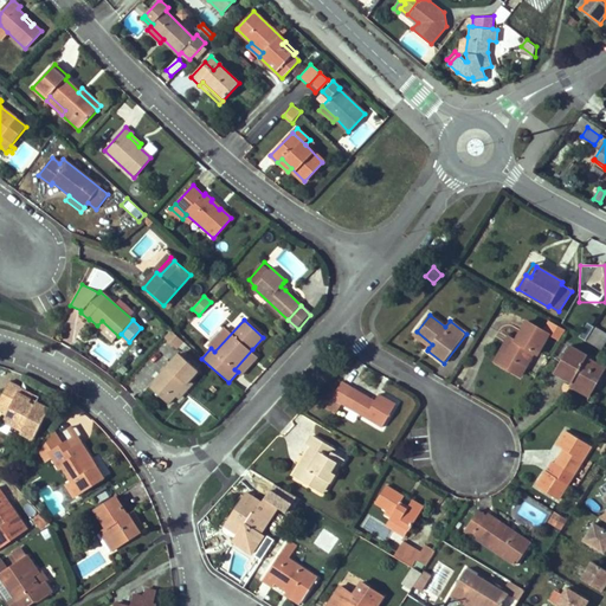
[(105,329),(117,339),(118,336),(102,321),(97,326),(103,331),(105,329)]
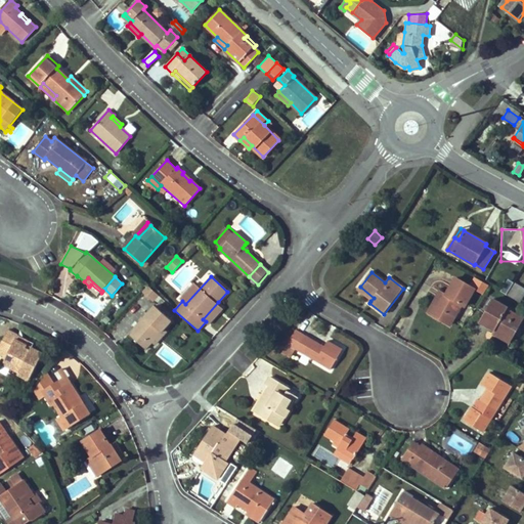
[(435,306),(430,314),(449,325),(461,305),(464,307),(474,290),(455,278),(445,296),(448,297),(446,301),(441,299),(437,307),(435,306)]
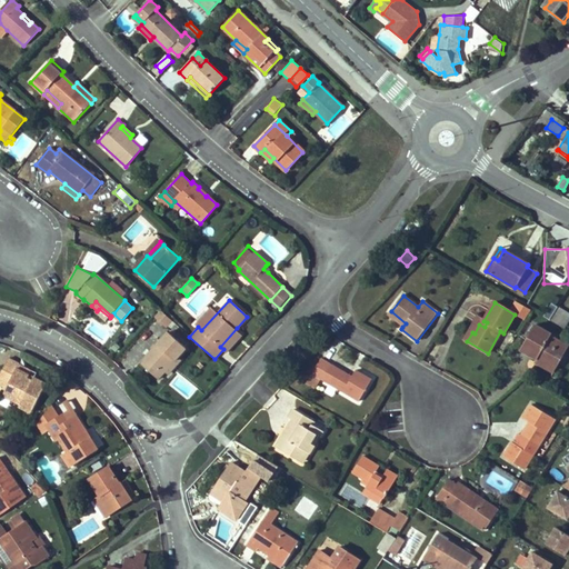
[(519,312),(518,315),(526,320),(531,310),(521,303),(517,310),(519,312)]
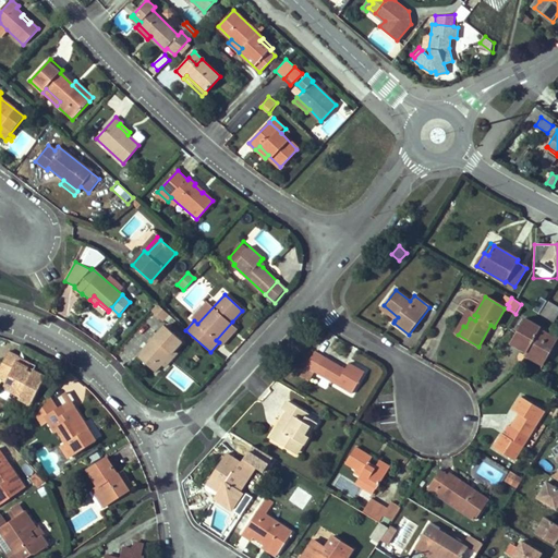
[(557,308),(546,302),(540,314),(554,323),(557,314),(557,308)]
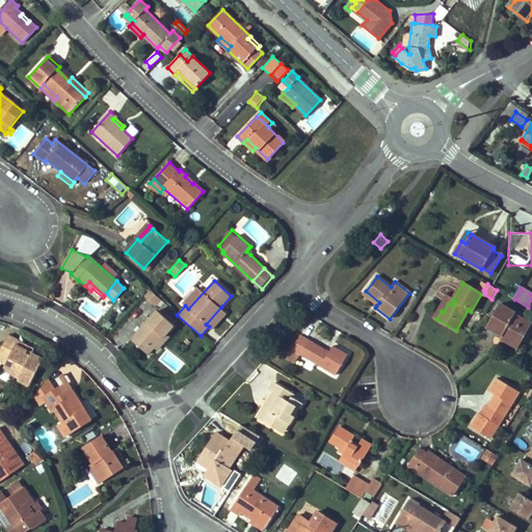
[(155,307),(160,299),(151,291),(144,297),(155,307)]
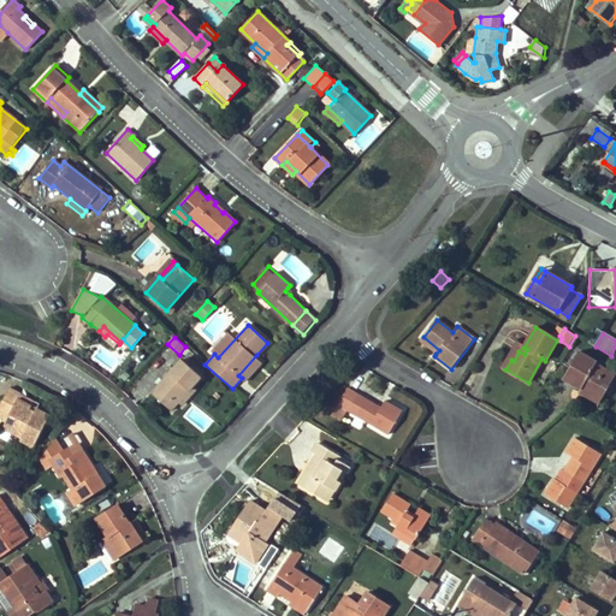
[(439,350),(424,337),(420,341),(436,354),(439,350)]
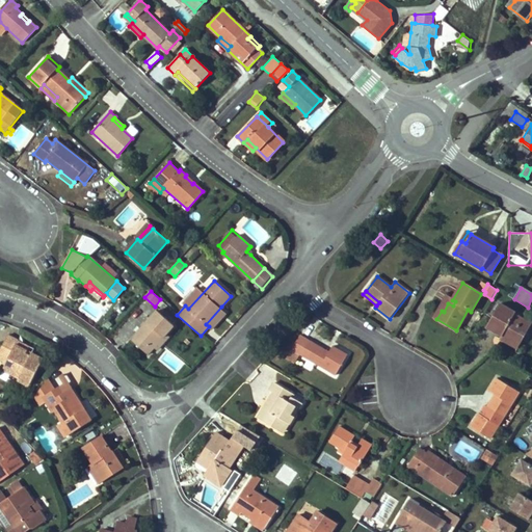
[(455,301),(452,300),(447,296),(434,317),(436,319),(442,311),(444,312),(448,303),(453,306),(455,301)]
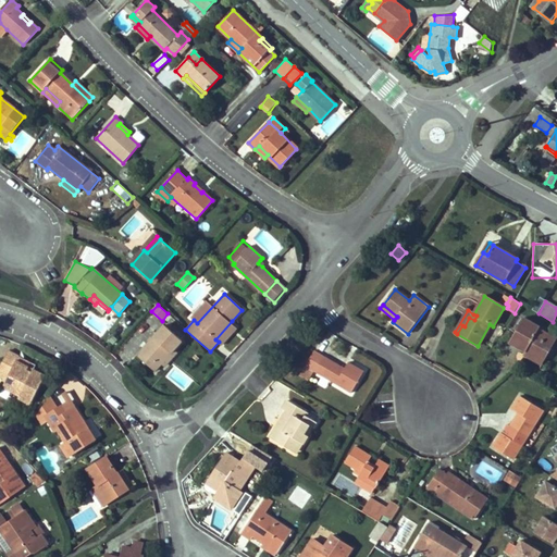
[(528,350),(545,360),(556,341),(539,330),(540,327),(524,318),(510,343),(525,353),(528,350)]
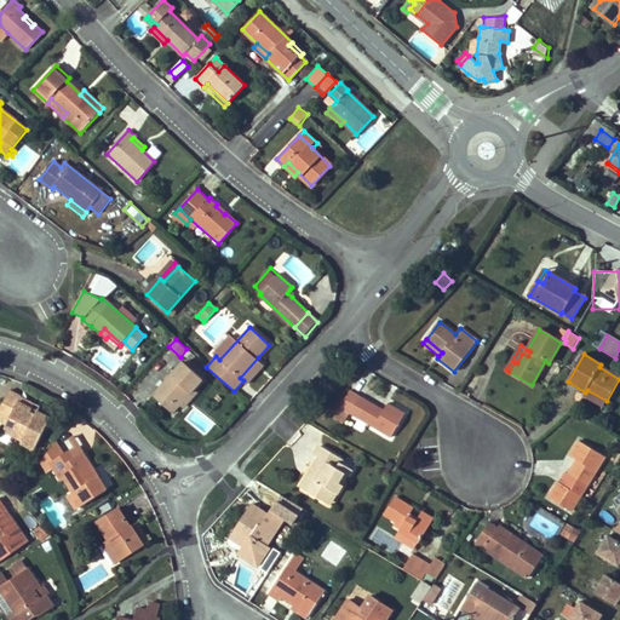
[(244,380),(262,361),(258,357),(240,378),(244,380)]
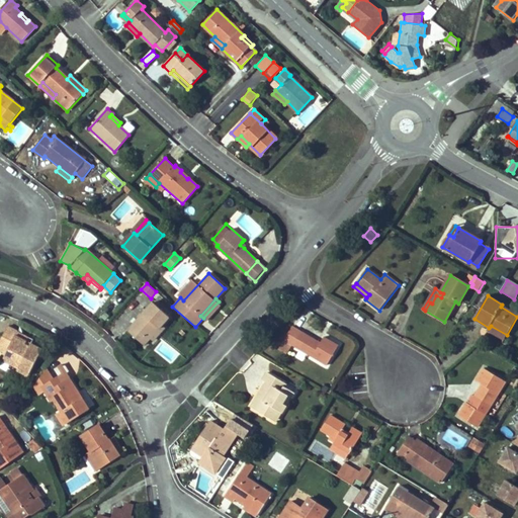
[(150,338),(161,326),(168,318),(153,303),(127,330),(144,345),(150,338)]
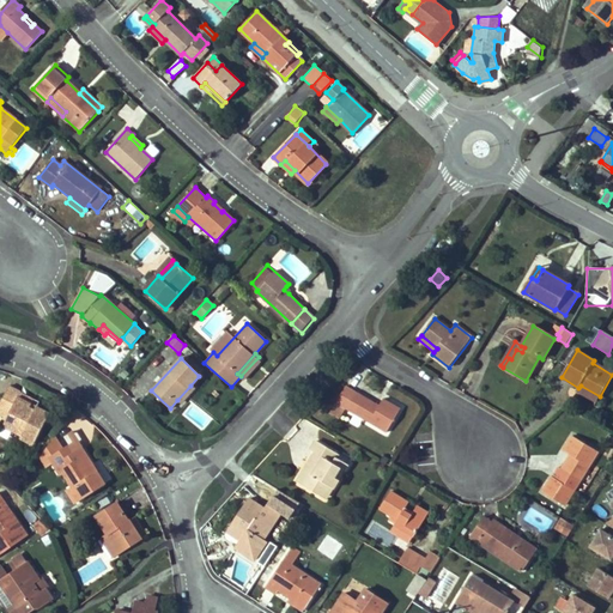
[(30,408),(32,404),(19,396),(20,393),(8,386),(0,404),(0,413),(8,418),(6,423),(23,432),(22,436),(20,437),(35,444),(50,413),(37,407),(36,411),(30,408)]
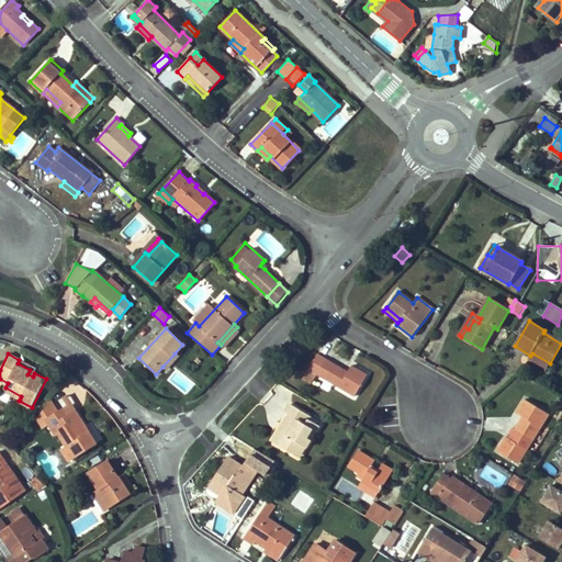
[(167,370),(178,357),(175,353),(163,367),(167,370)]
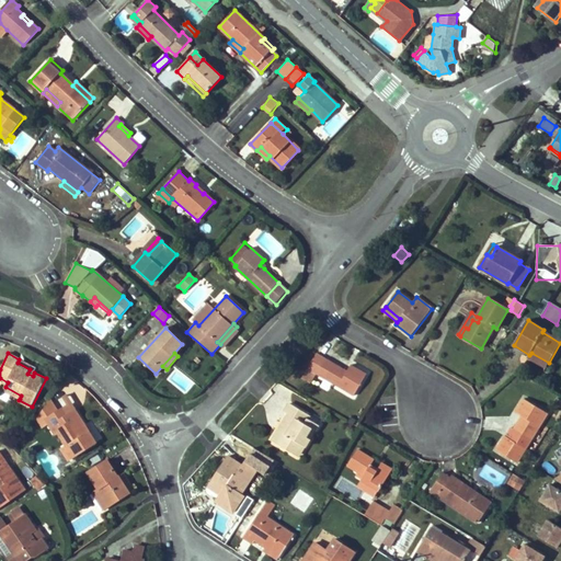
[(531,353),(529,355),(528,357),(546,367),(549,363),(531,353)]
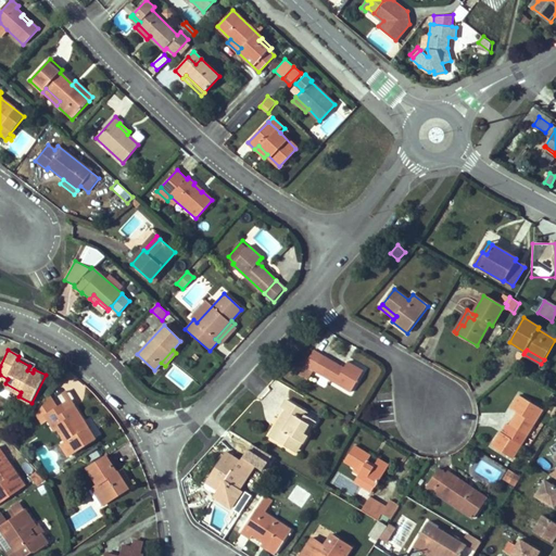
[(314,370),(323,355),(314,351),(305,366),(314,371),(314,370)]
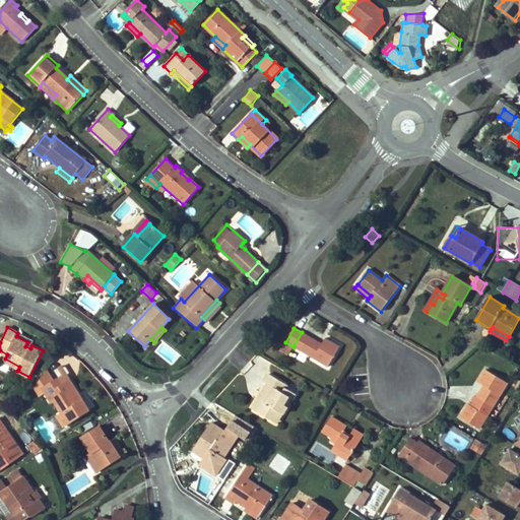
[(294,346),(304,351),(327,367),(339,347),(325,339),(322,344),(302,332),(294,346)]
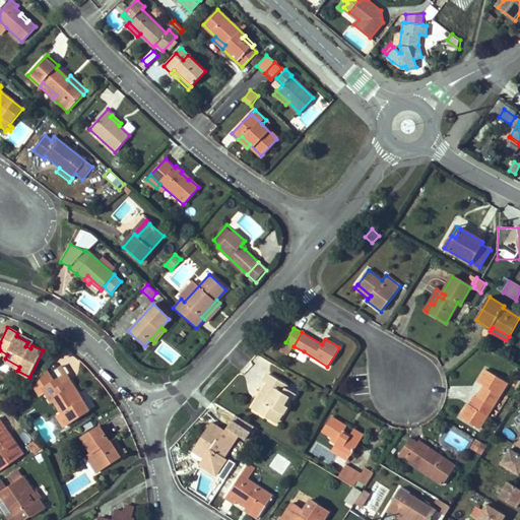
[(287,355),(294,347),(285,342),(279,350),(287,355)]
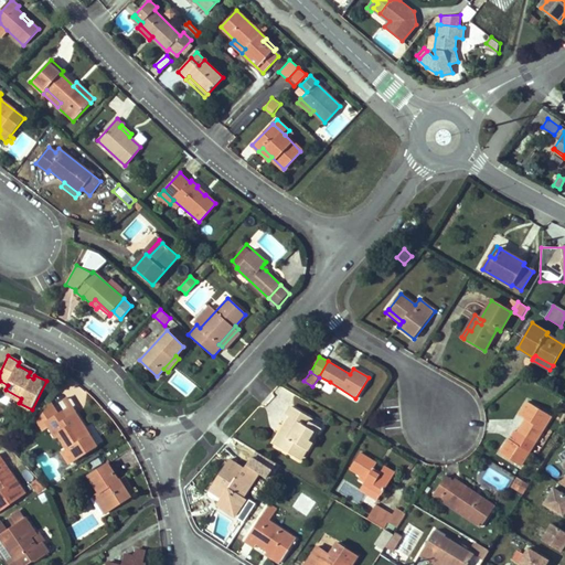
[(6,390),(3,393),(20,402),(21,398),(6,390)]
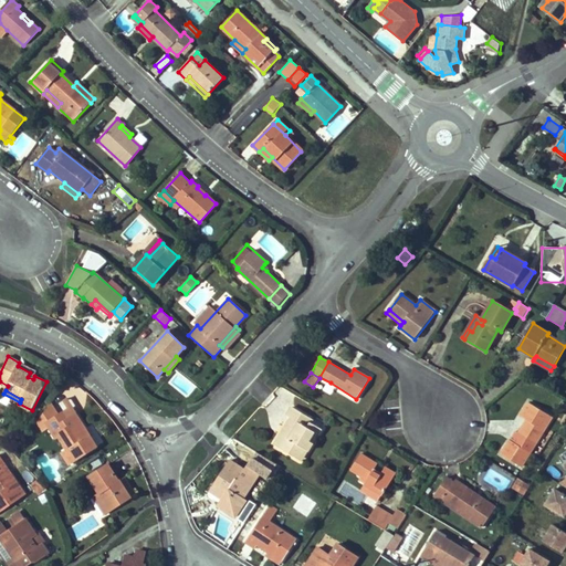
[(64,423),(60,416),(52,402),(38,421),(43,430),(49,427),(55,438),(59,437),(67,450),(71,449),(77,459),(96,447),(77,416),(64,423)]
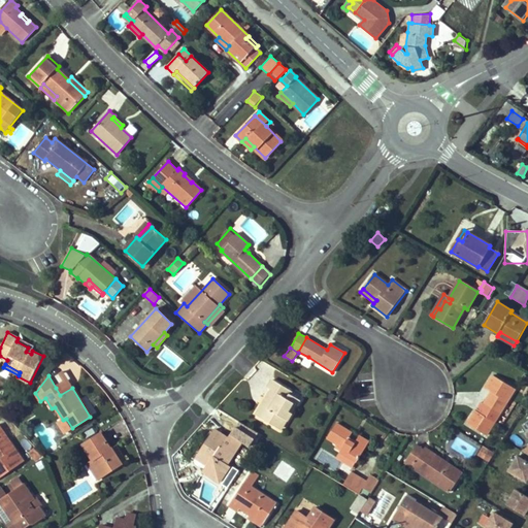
[(482,402),(469,423),(487,434),(515,389),(493,375),(485,388),(491,392),(485,403),(482,402)]
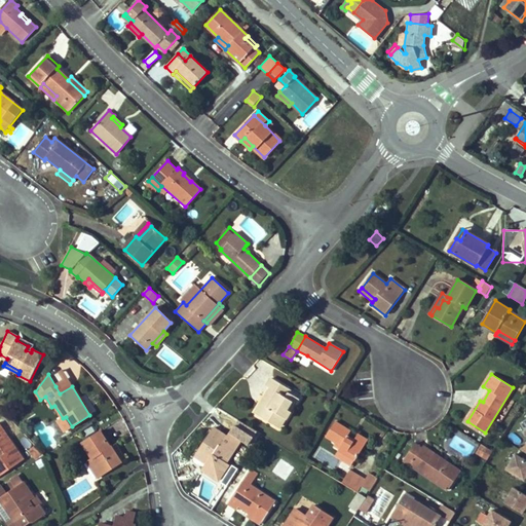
[(284,417),(287,418),(299,399),(289,392),(290,389),(272,378),(267,386),(270,388),(272,389),(258,415),(277,427),(284,417)]
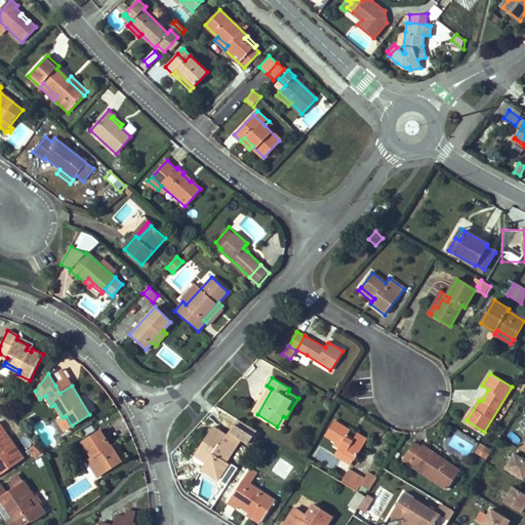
[(59,393),(72,386),(67,378),(55,386),(59,393)]
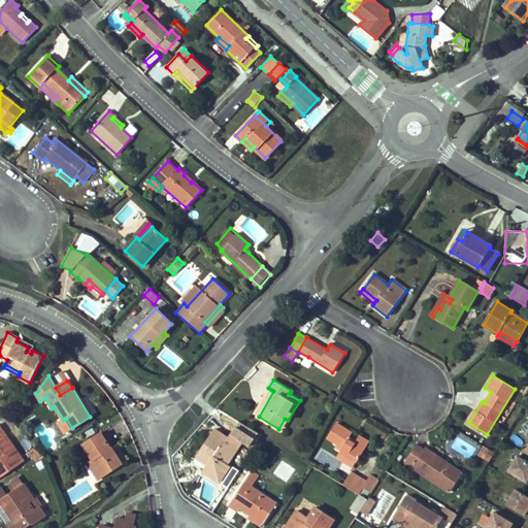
[(273,391),(271,390),(256,415),(259,417),(273,391)]
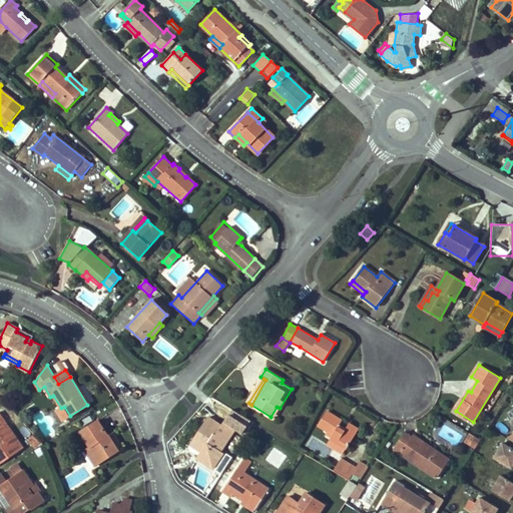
[(320,389),(326,393),(330,387),(323,383),(320,389)]
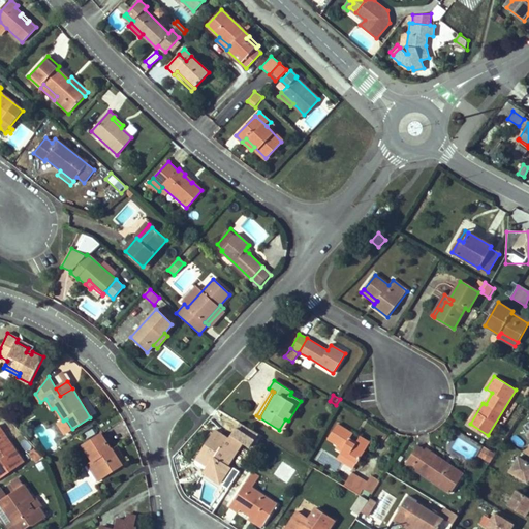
[(60,423),(66,433),(72,429),(66,419),(63,421),(60,423)]
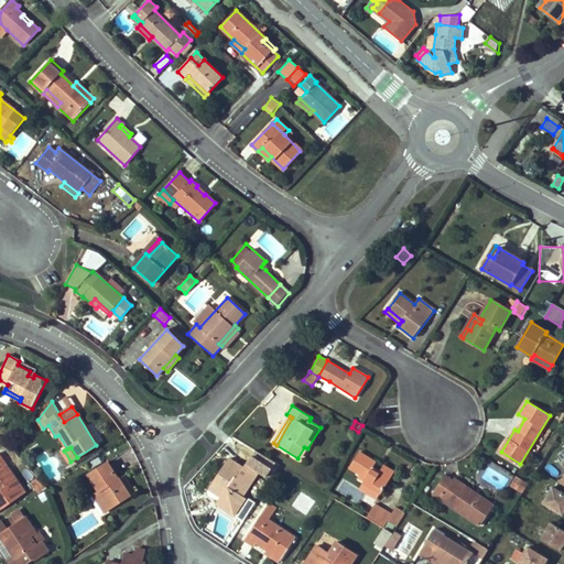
[(304,447),(297,458),(301,459),(307,448),(304,447)]
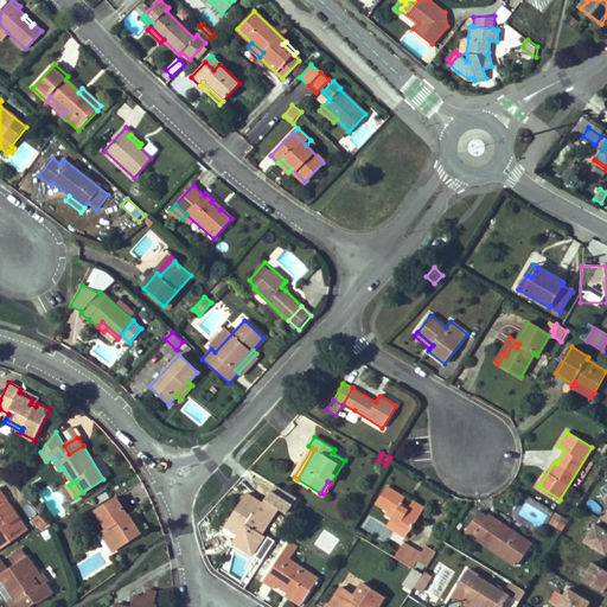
[(391,518),(410,530),(421,512),(410,506),(409,508),(401,503),(404,498),(387,487),(377,503),(389,511),(385,515),(391,518)]
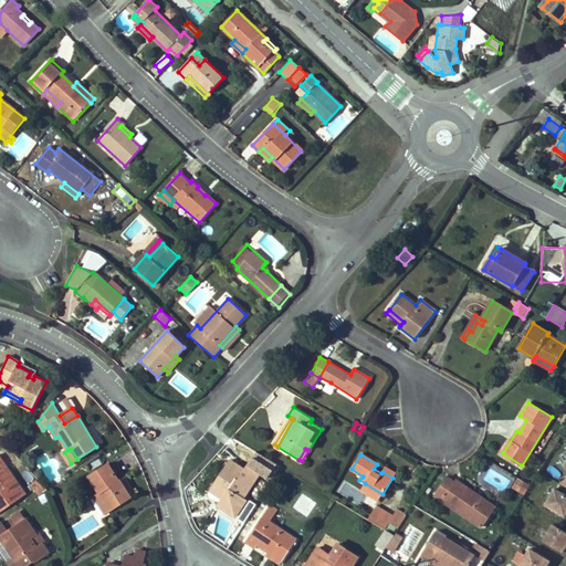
[(0,513),(25,495),(0,459),(0,513)]
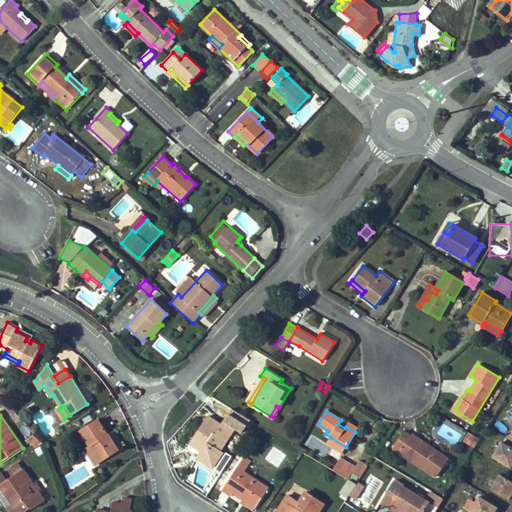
[(211,457),(217,461),(223,452),(220,450),(239,422),(228,415),(222,424),(208,415),(190,444),(201,451),(197,457),(206,463),(211,457)]
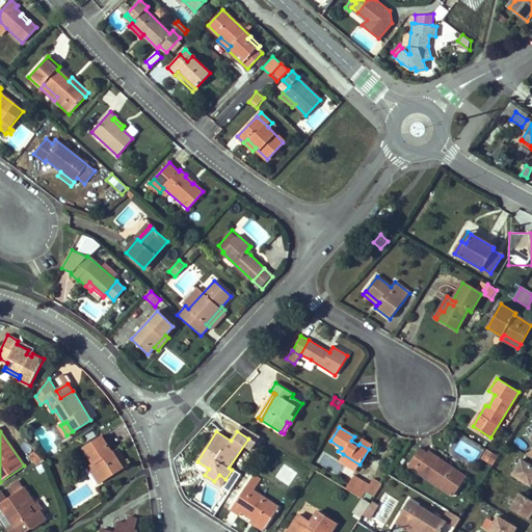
[(459,434),(451,451),(472,462),(481,446),(459,434)]
